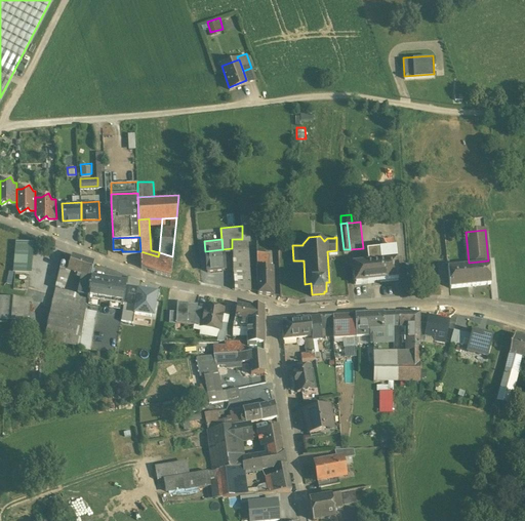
[(242,239),(232,239),(232,248),(233,251),(246,250),(245,239),(242,239)]
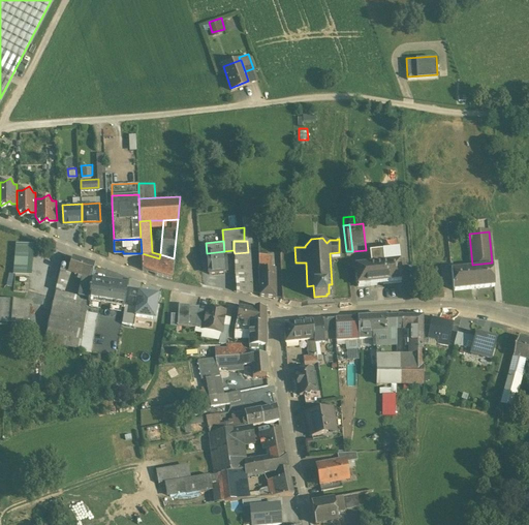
[(18,242),(14,273),(31,274),(34,243),(18,242)]
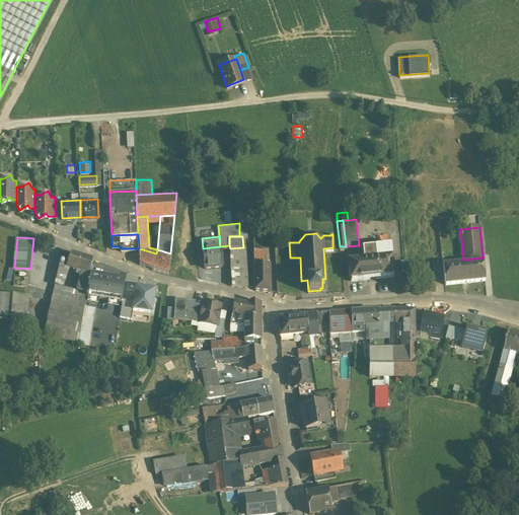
[(390,241),(362,245),(363,256),(348,259),(350,278),(393,273),(390,241)]
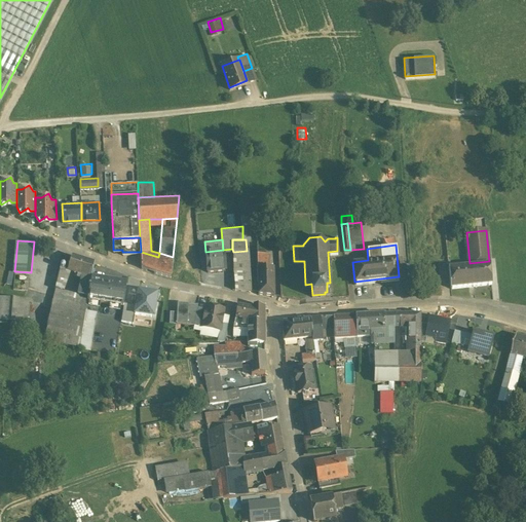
[(266,247),(257,247),(257,255),(268,256),(268,250),(266,250),(266,247)]
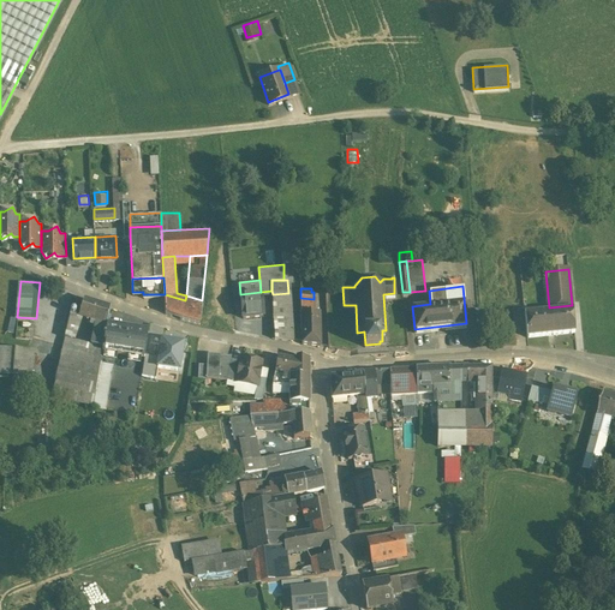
[(261,292),(240,294),(243,315),(263,312),(261,292)]
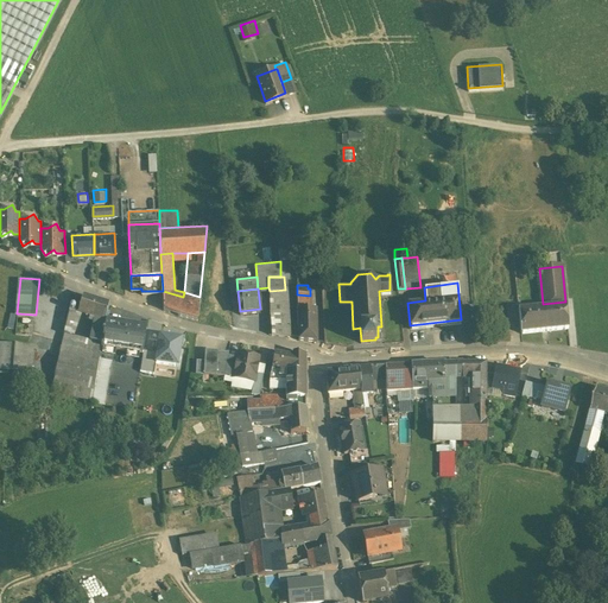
[(285,290),(270,291),(270,312),(271,323),(271,331),(287,334),(285,290)]
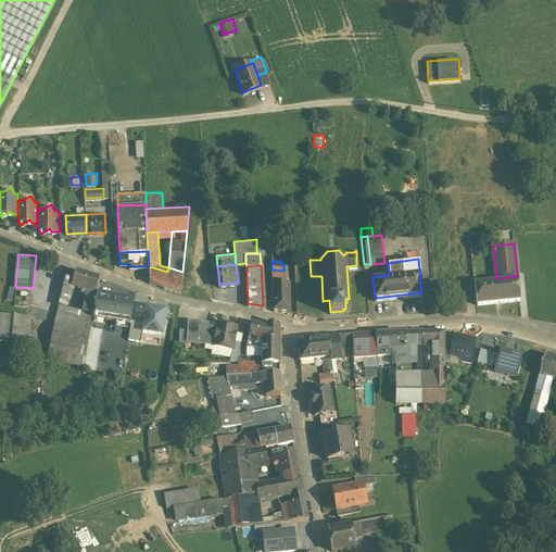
[(163,285),(167,272),(149,266),(149,280),(163,285)]
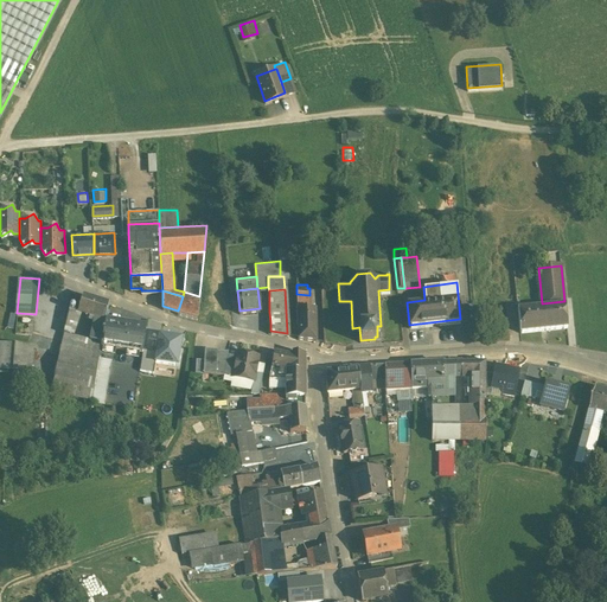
[(184,292),(183,296),(178,311),(197,316),(199,296),(184,292)]
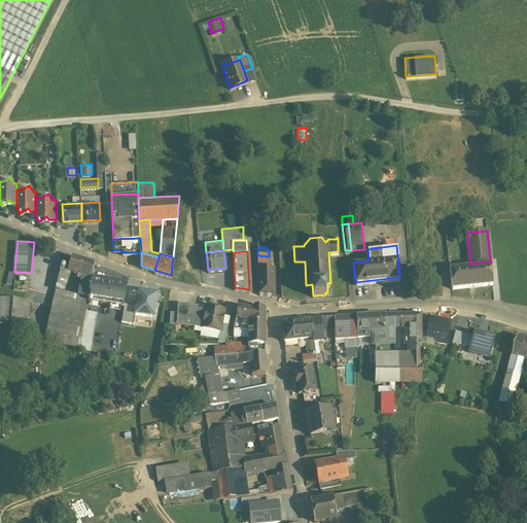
[(81,274),(77,293),(88,295),(92,275),(94,260),(72,254),(67,270),(69,271),(81,274)]
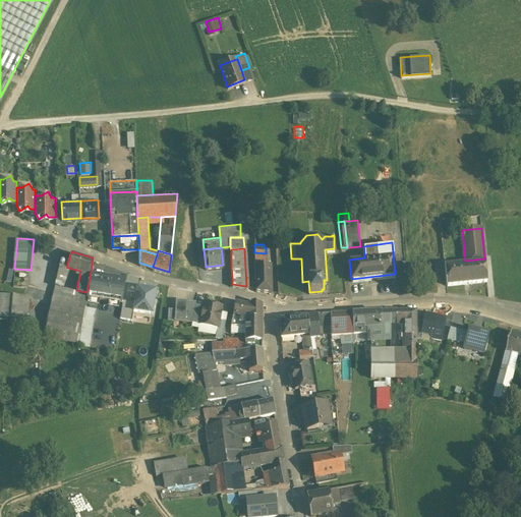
[(266,253),(254,252),(255,262),(267,262),(266,253)]
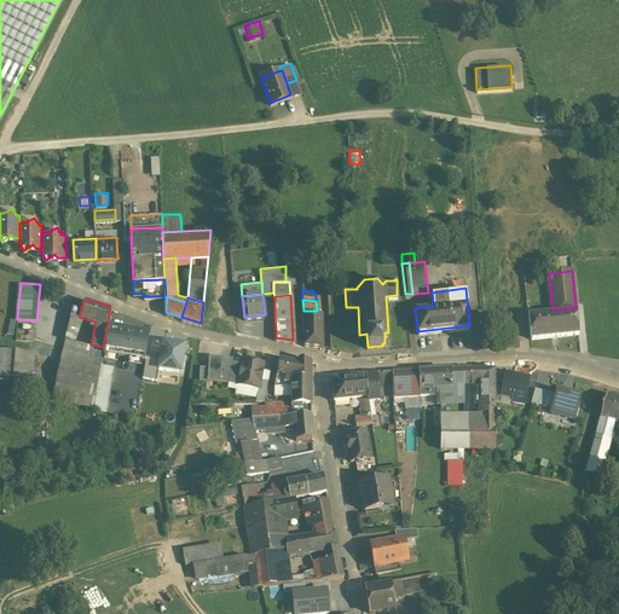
[(527,312),(530,336),(578,331),(576,307),(553,310),(527,312)]
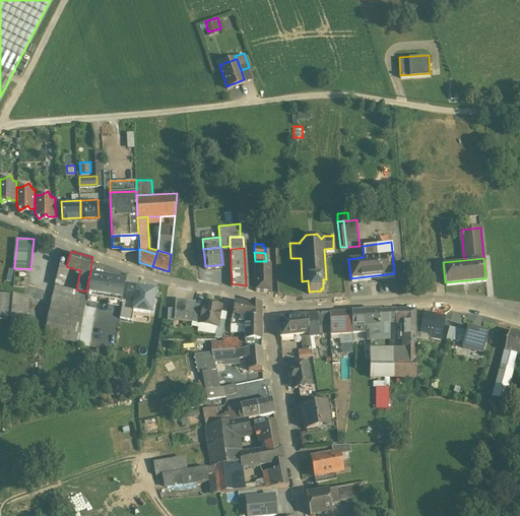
[(266,261),(255,261),(255,287),(270,289),(270,288),(270,262),(269,262),(266,261)]
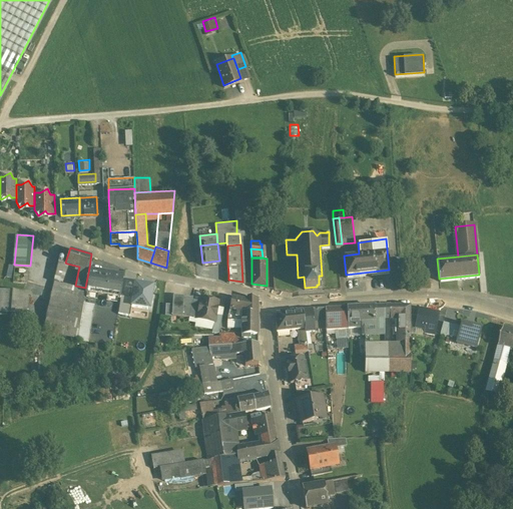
[(57,261),(53,281),(63,283),(67,264),(65,263),(57,261)]
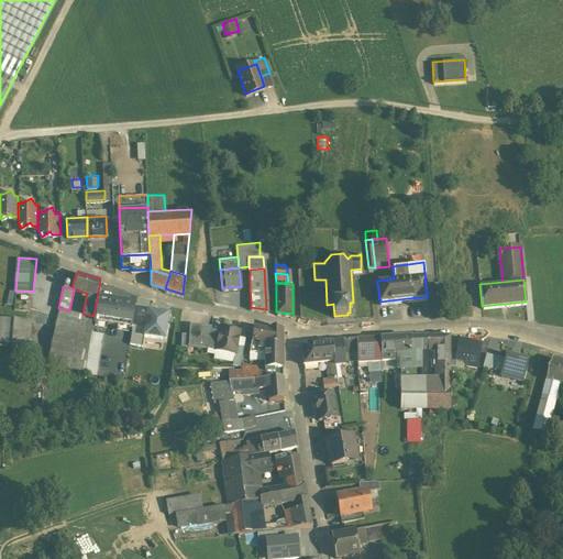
[(135,300),(98,294),(94,316),(94,318),(131,325),(135,300)]
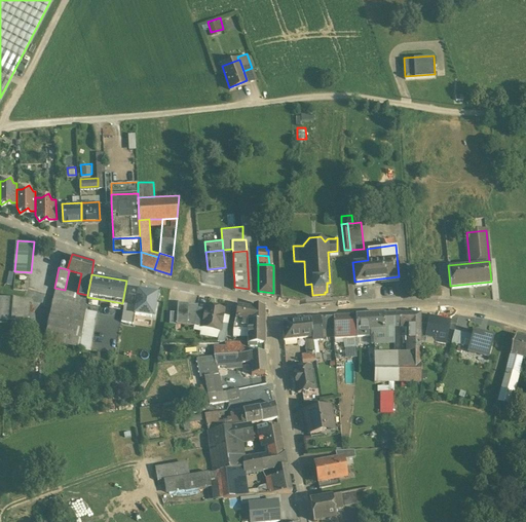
[(139,287),(136,302),(135,310),(156,313),(160,291),(139,287)]
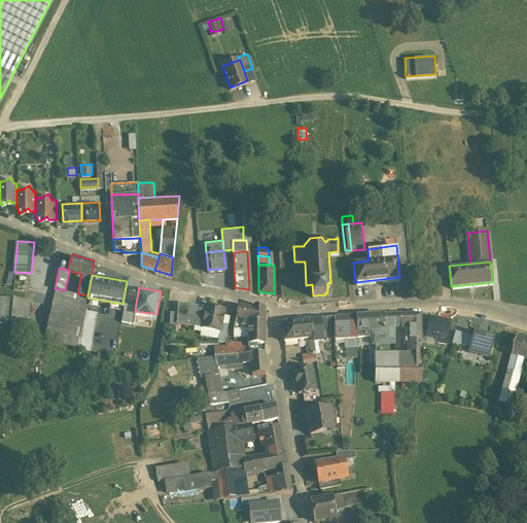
[(65,290),(55,288),(44,338),(79,345),(80,339),(84,315),(85,308),(88,298),(88,295),(77,293),(65,290)]
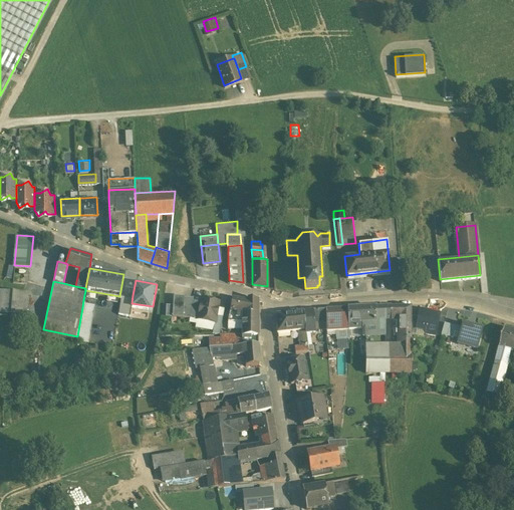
[(0,311),(10,313),(12,289),(0,288),(0,311)]
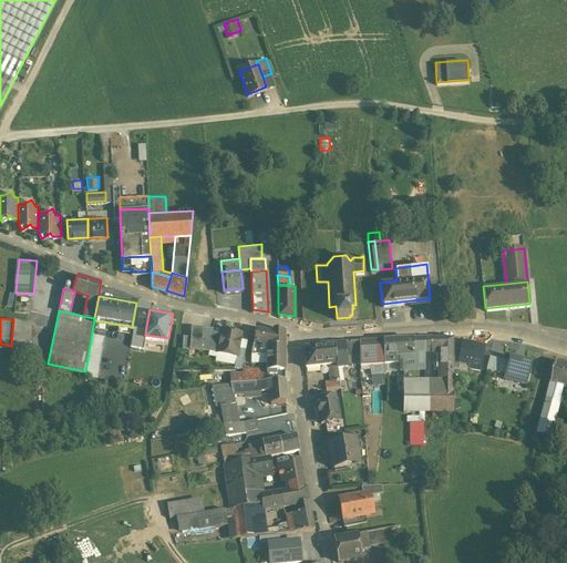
[(30,320),(13,319),(11,346),(10,357),(28,358),(30,320)]
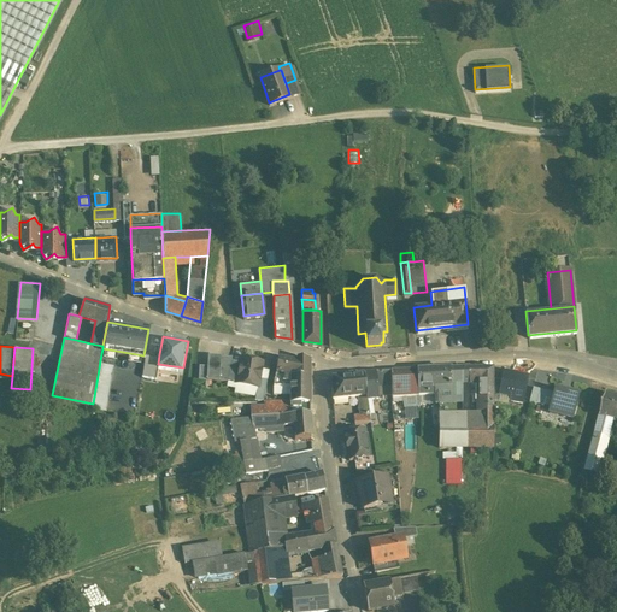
[(146,352),(142,371),(157,374),(158,364),(159,354),(146,352)]
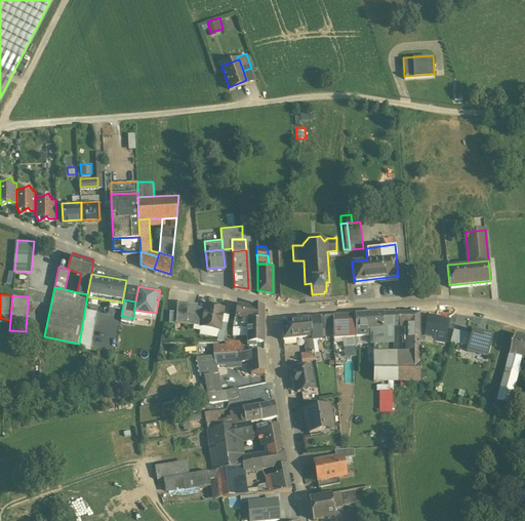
[(197,302),(188,301),(176,299),(176,309),(169,309),(168,320),(194,322),(197,304),(197,302)]
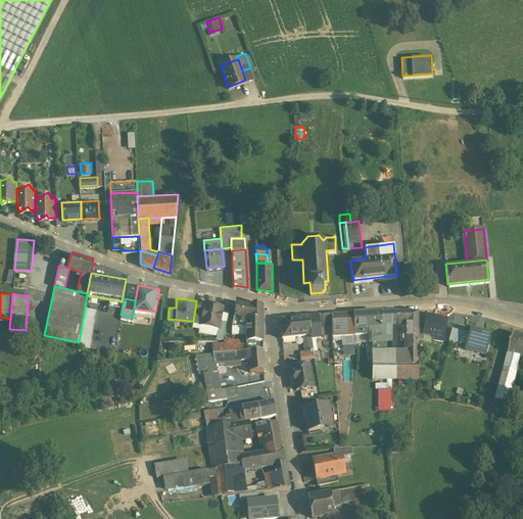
[(263,302),(251,299),(251,302),(236,300),(234,313),(236,313),(263,317),(263,302)]
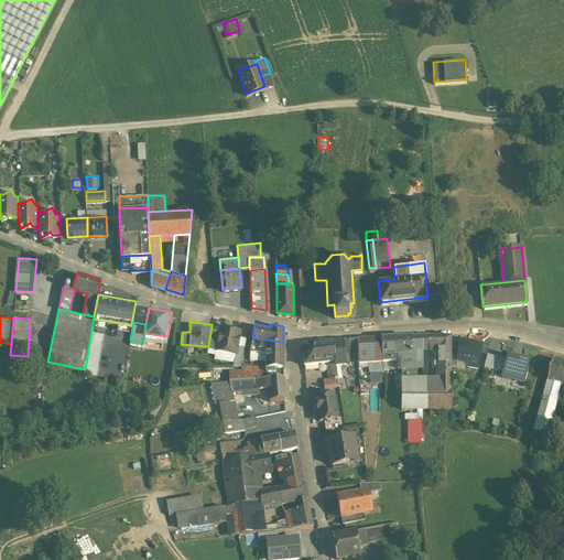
[(240,329),(219,325),(218,327),(215,347),(235,351),(236,352),(238,343),(240,329)]
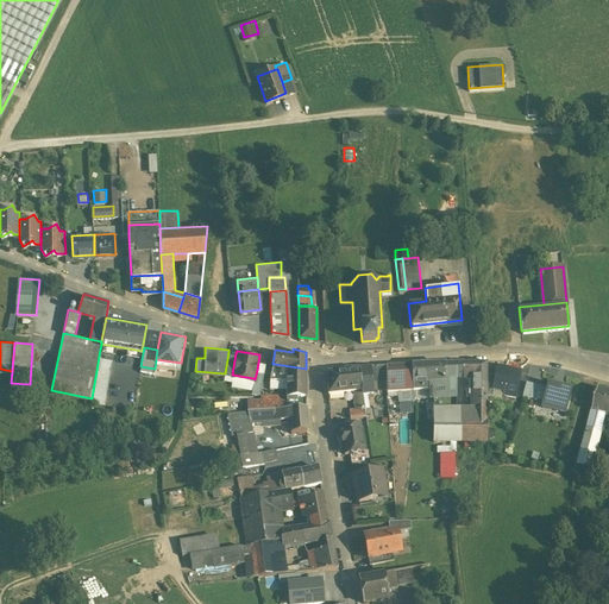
[(236,353),(228,352),(225,373),(232,375),(236,353)]
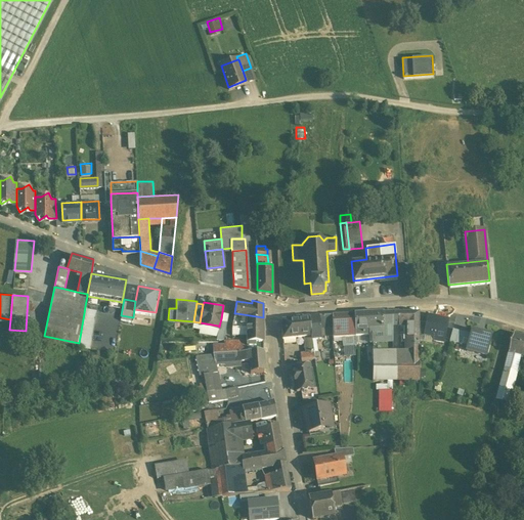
[(85,306),(84,313),(95,314),(96,308),(85,306)]
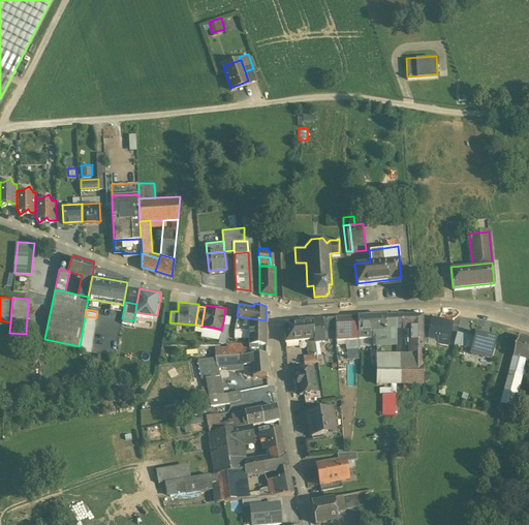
[(402,312),(358,315),(359,338),(374,337),(386,337),(386,331),(395,331),(402,330),(402,312)]
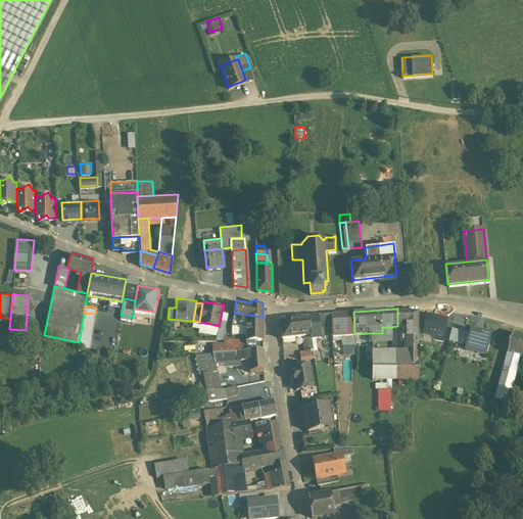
[(407,326),(418,326),(418,318),(418,309),(397,309),(397,326),(407,326)]
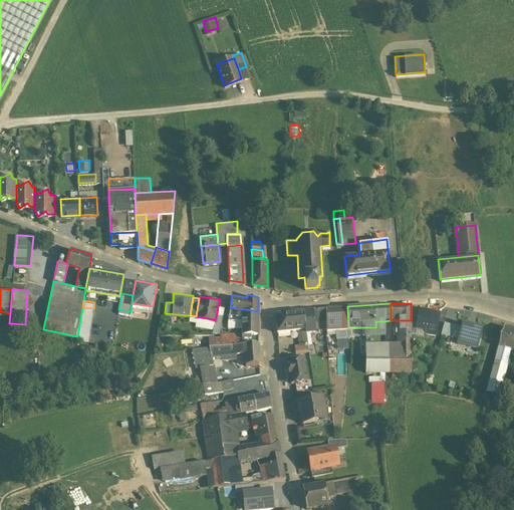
[(347,306),(332,307),(333,321),(341,321),(341,328),(348,328),(347,306)]
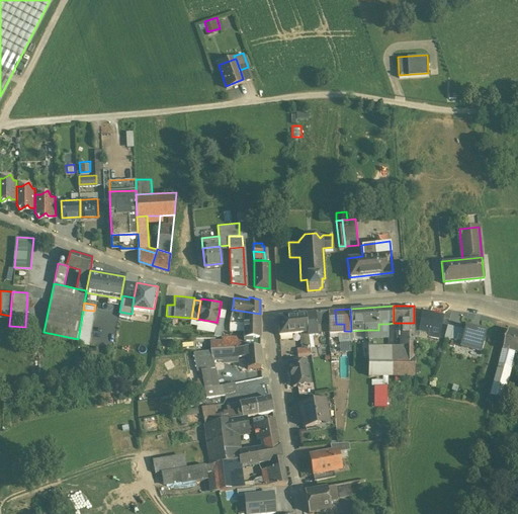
[(94,311),(83,310),(79,333),(90,335),(94,311)]
